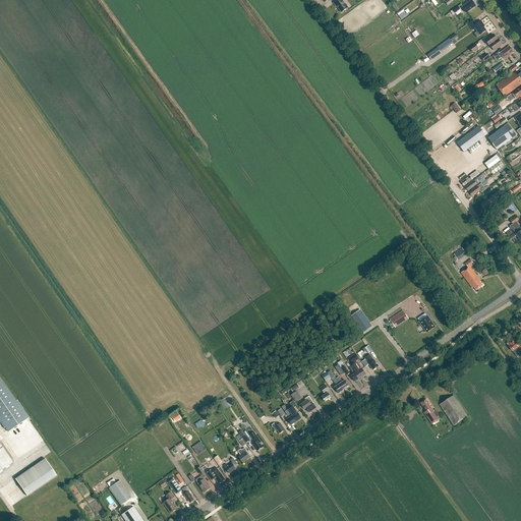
[(348,7),(342,0),(337,0),(334,3),(337,7),(337,6),(341,12),(348,7)]
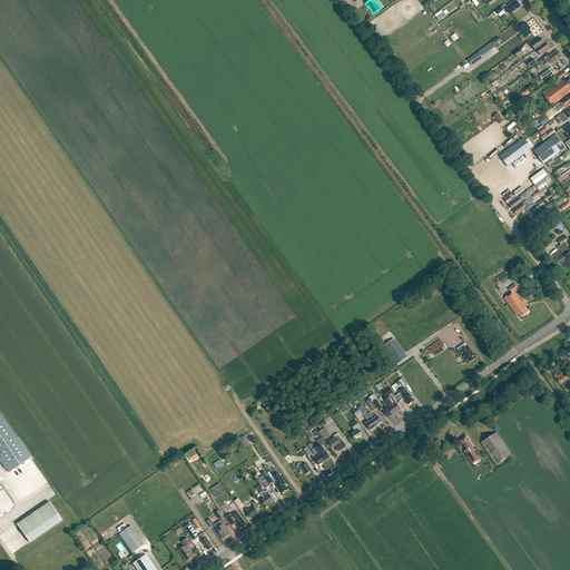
[(516,0),(505,8),(510,15),(521,7),(516,0)]
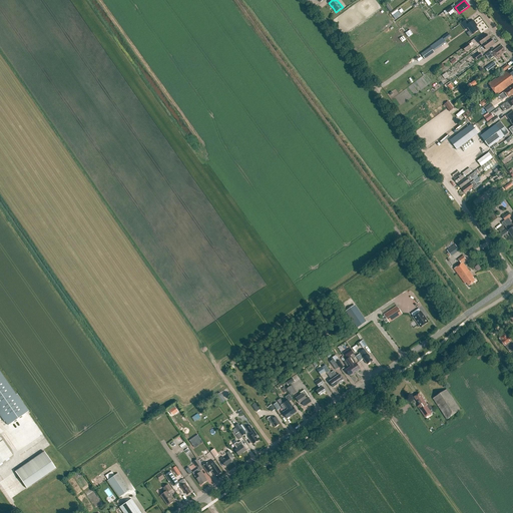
[(451,6),(445,10),(444,12),(446,15),(447,13),(448,13),(450,15),(454,12),(452,10),(453,9),(451,7),(451,6)]
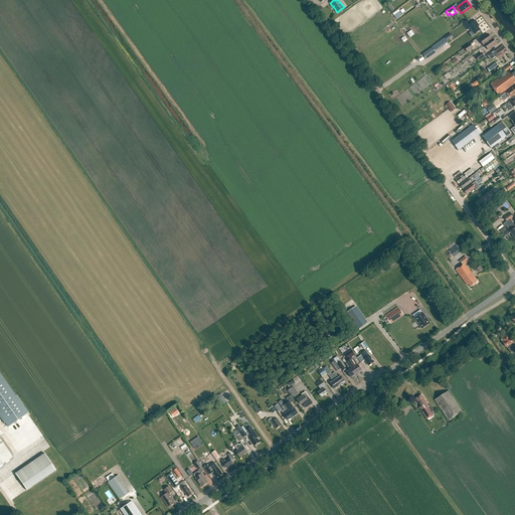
[(468,20),(463,24),(467,30),(469,28),(475,35),(481,30),(477,25),(479,24),(476,20),(471,24),(468,20)]
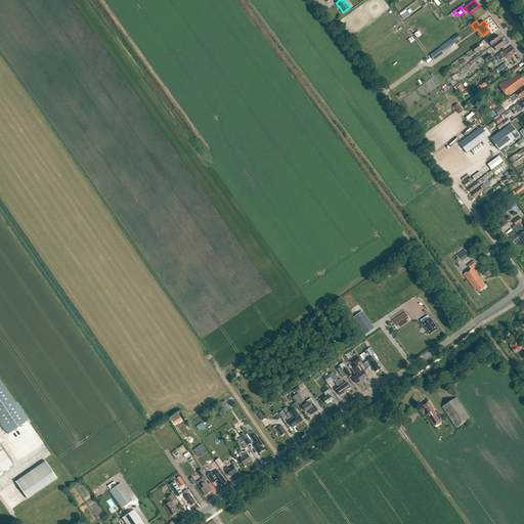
[(500,40),(496,35),(488,41),(492,46),(493,46),(493,45),(500,40)]
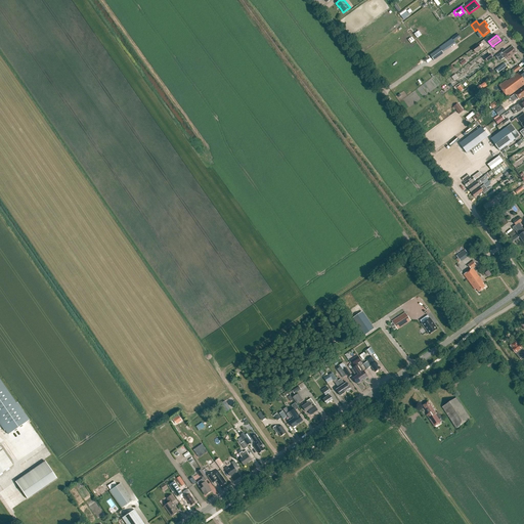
[(500,39),(500,40),(493,45),(493,46),(497,51),(506,45),(500,39)]
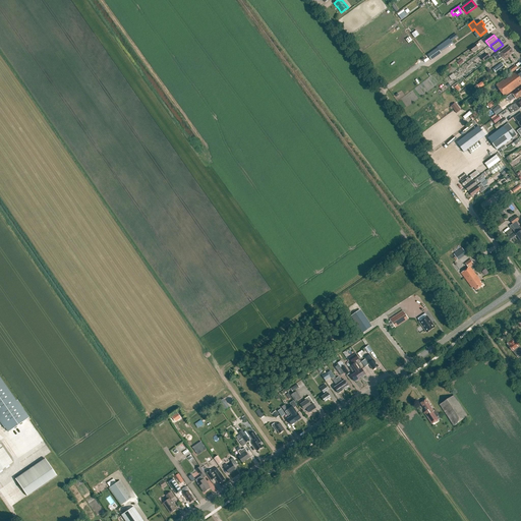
[(478,49),(475,44),(469,48),(472,53),(478,49)]
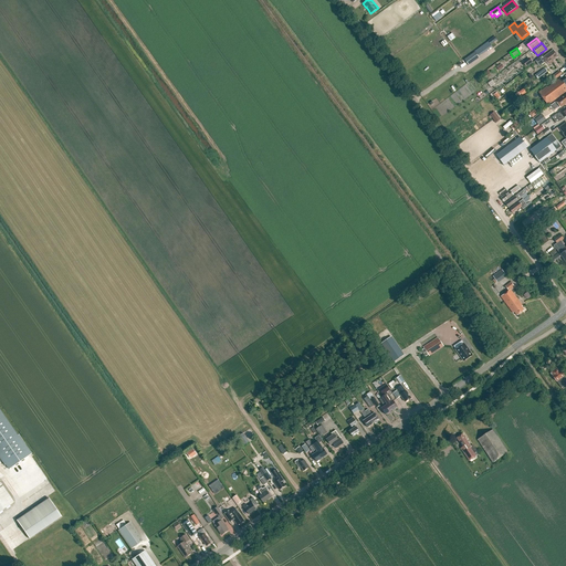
[(546,62),(548,65),(554,61),(554,60),(558,56),(553,50),(544,58),(542,55),(535,61),(540,66),(546,62)]
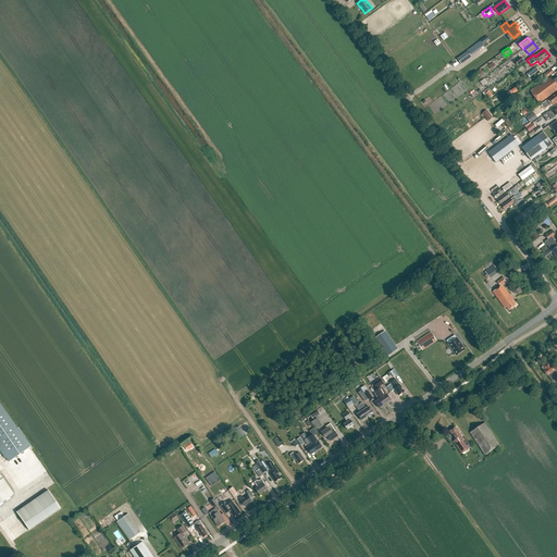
[(457,59),(461,64),(472,57),(468,51),(457,59)]
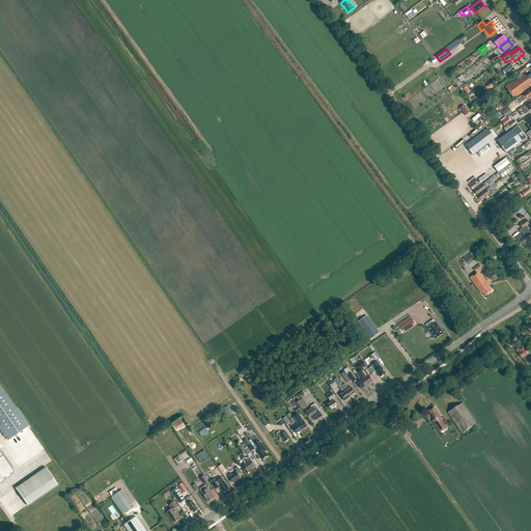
[(491,59),(494,63),(500,58),(497,54),(491,59)]
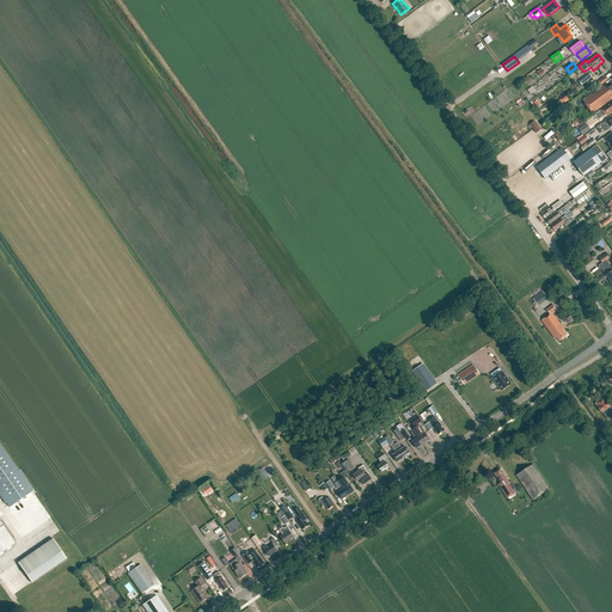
[(605,77),(595,84),(599,87),(607,80),(605,77)]
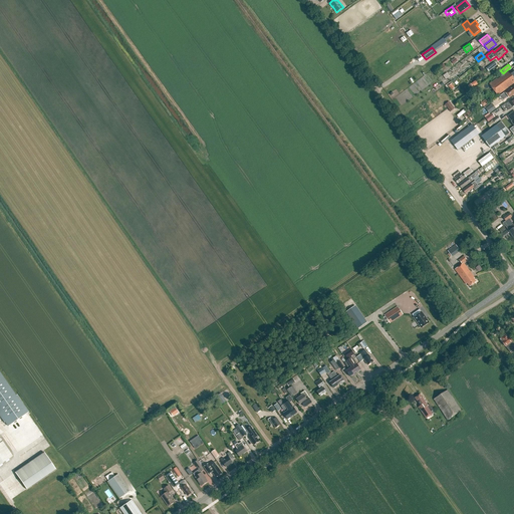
[(489,84),(498,95),(513,83),(513,71),(511,74),(509,71),(498,79),(497,78),(489,84)]
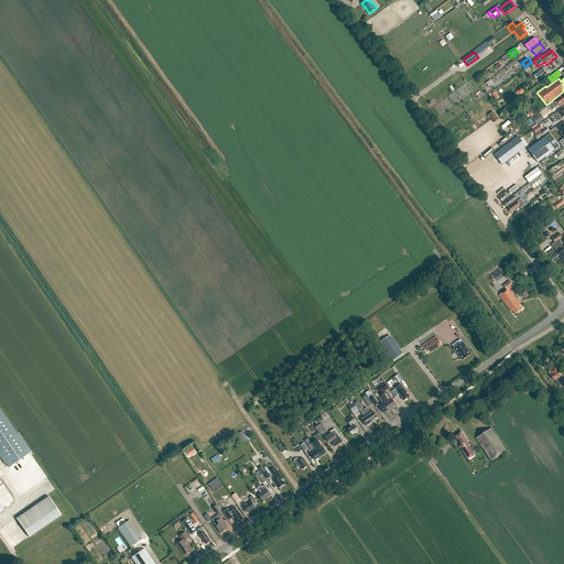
[(559,108),(563,104),(563,94),(554,101),(557,106),(559,108)]
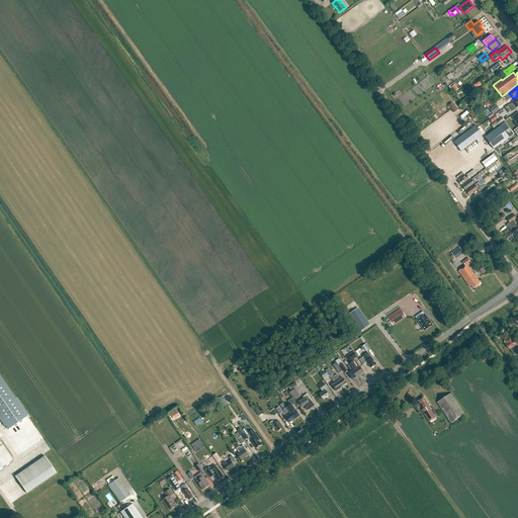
[(517,98),(510,105),(510,104),(505,108),(509,113),(514,110),(515,109),(517,106),(517,98)]
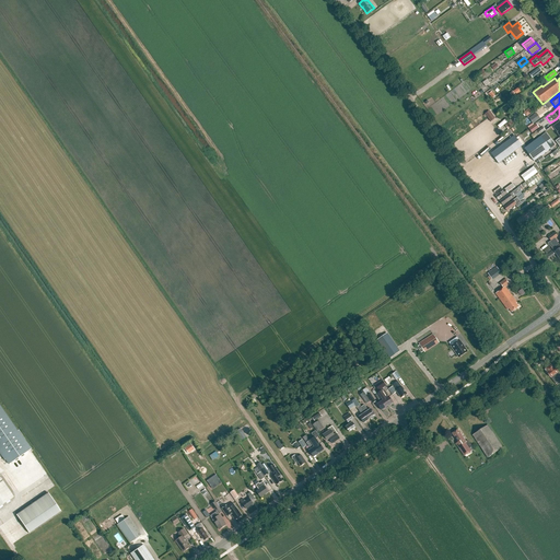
[(496,119),(489,112),(485,115),(490,123),(496,119)]
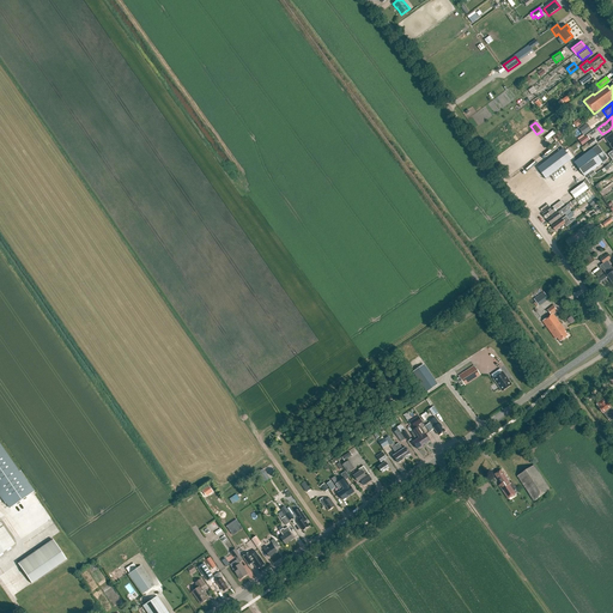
[(583,135),(592,131),(587,125),(578,129),(583,135)]
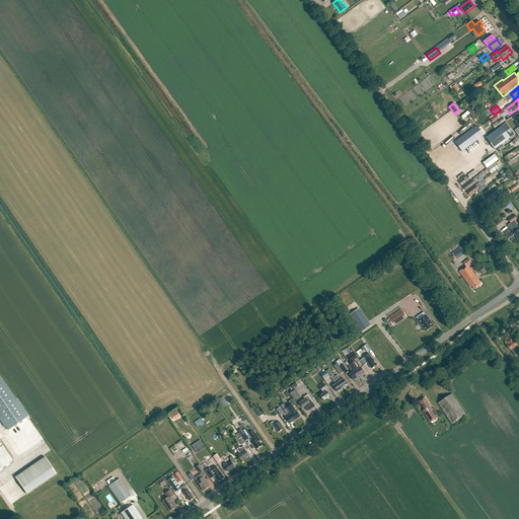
[(493,124),(500,119),(497,115),(490,120),(493,124)]
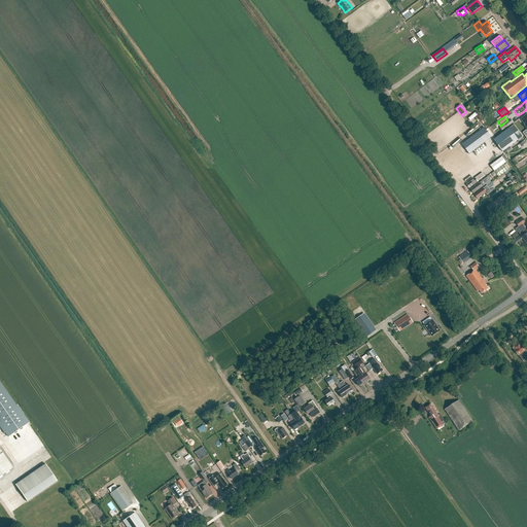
[(511,147),(519,141),(523,137),(514,125),(510,129),(510,128),(493,140),(503,152),(506,150),(511,147)]
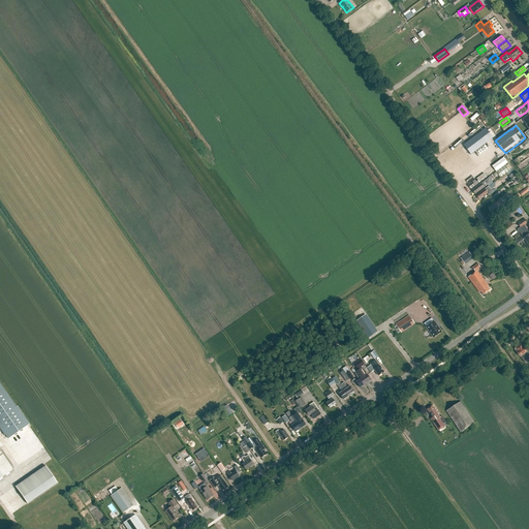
[(471,155),(493,137),(486,128),(464,145),(471,155)]
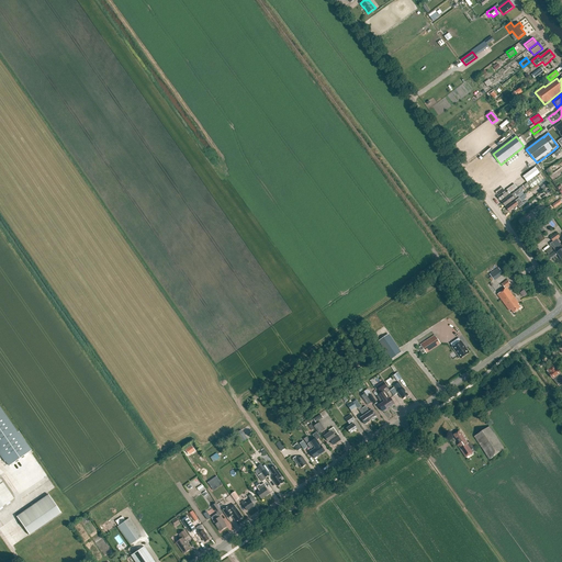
[(527,182),(537,176),(540,173),(539,172),(536,168),(523,177),(527,182)]
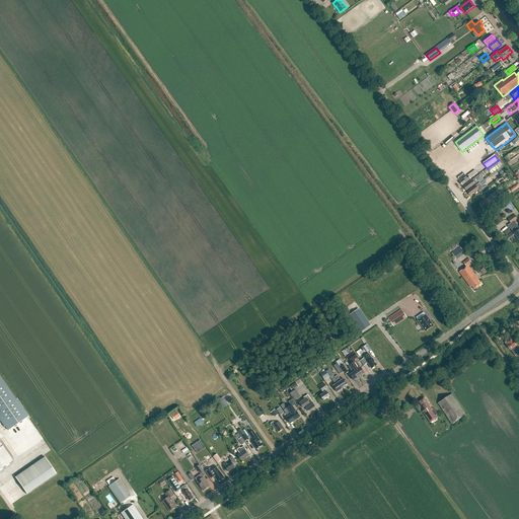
[(500,167),(496,162),(487,168),(488,169),(489,170),(492,174),(500,167)]
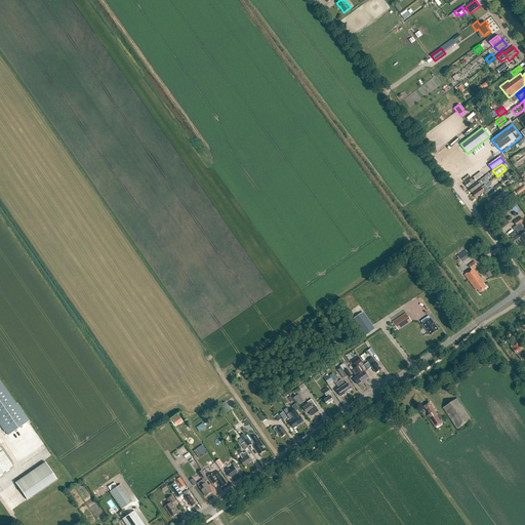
[(481,172),(478,173),(465,184),(468,188),(476,182),(476,180),(483,175),(481,172)]
